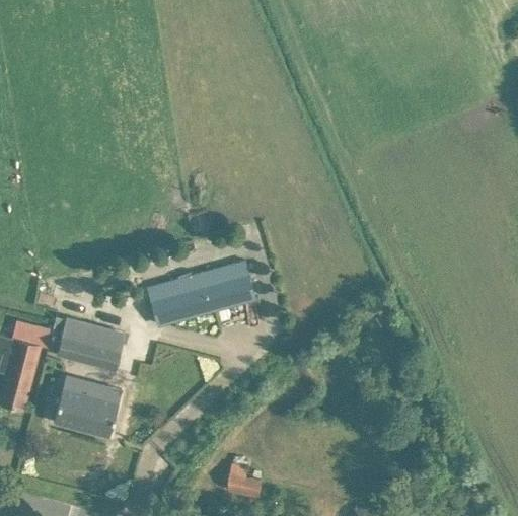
[(152,302),(158,325),(256,299),(249,275),(152,302)]
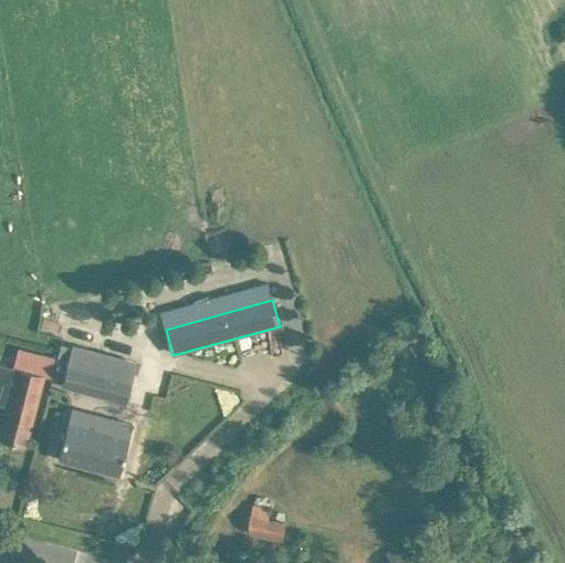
[(62,346),(59,358),(67,361),(71,348),(62,346)]
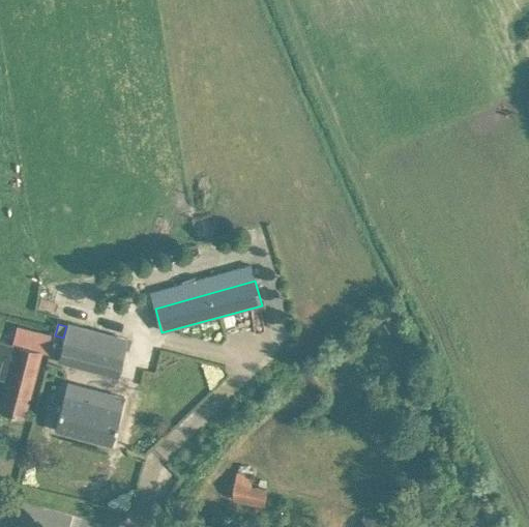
[(59,362),(119,379),(125,355),(65,339),(59,362)]
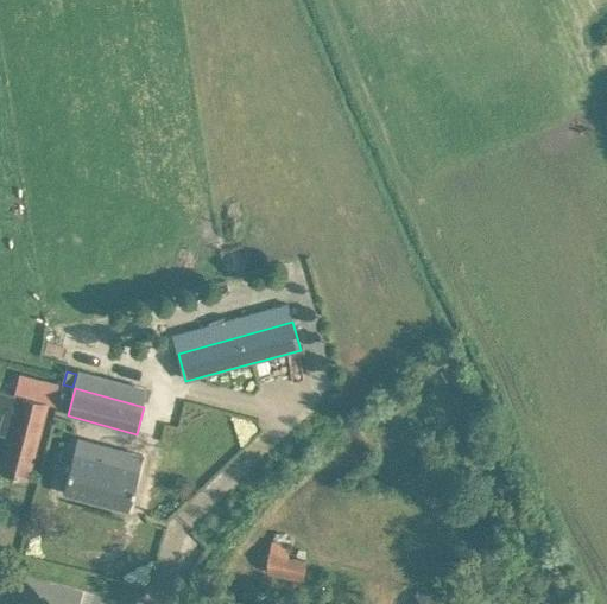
[(1,472),(27,479),(48,404),(20,398),(1,472)]
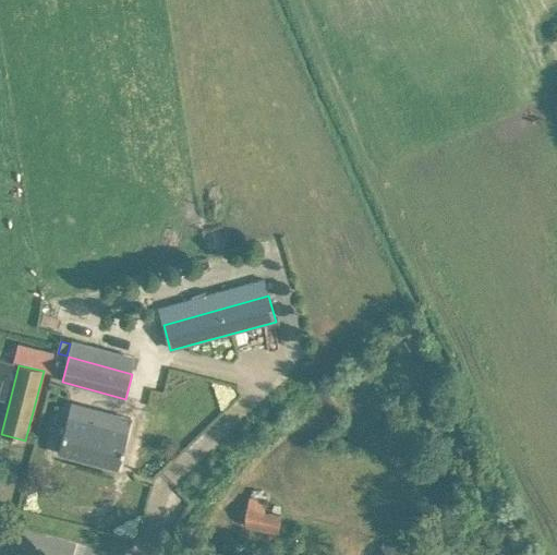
[(69,417),(59,455),(82,461),(84,456),(120,466),(129,433),(111,427),(112,421),(110,418),(96,413),(93,415),(91,422),(69,417)]
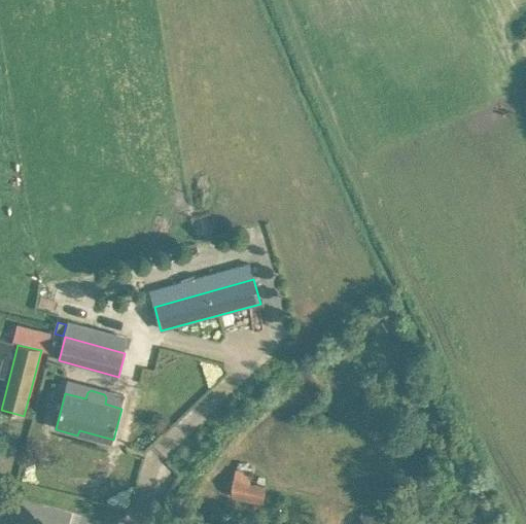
[(230,497),(263,504),(266,486),(255,484),(257,476),(235,470),(233,479),(230,497)]
